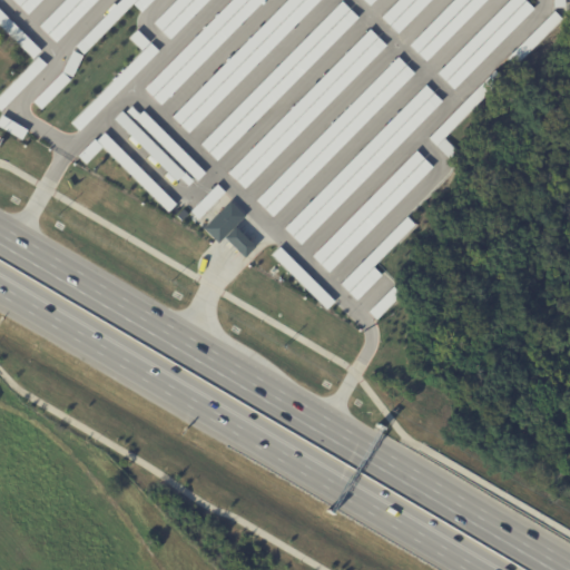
[(12,0),(27,13),(39,0),(12,0)]
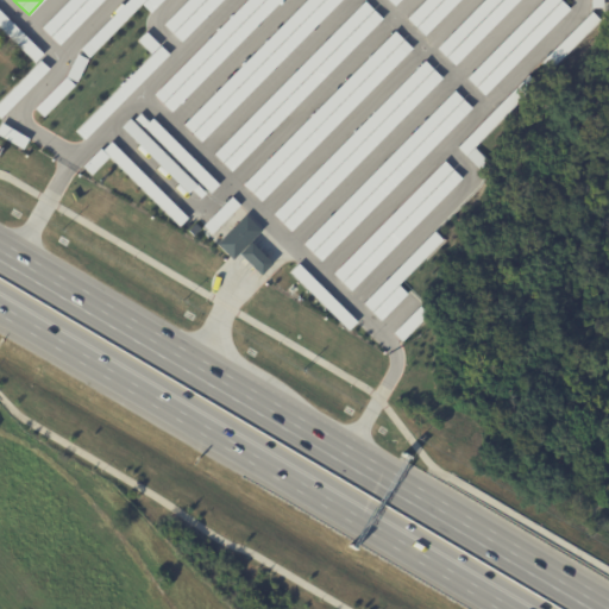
[(67,0),(41,27),(58,44),(101,0),(67,0)]
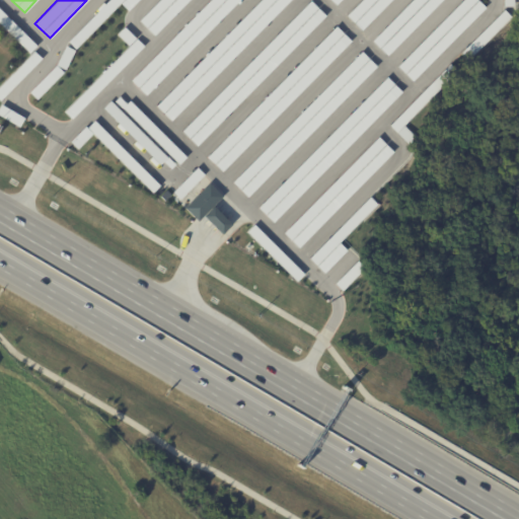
[(107,0),(67,42),(75,49),(120,3),(128,10),(137,0),(107,0)]
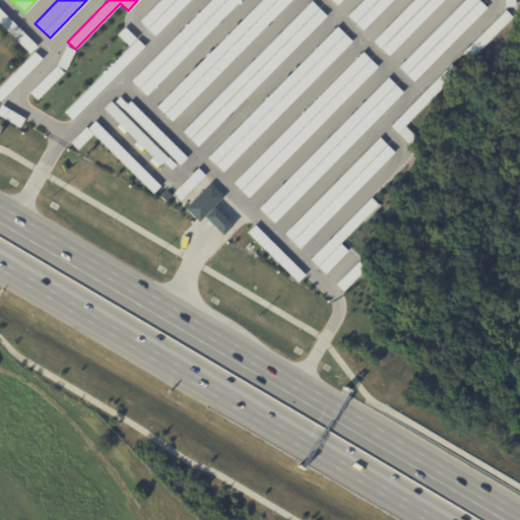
[(239,0),(145,95),(130,80),(209,0),(239,0)]
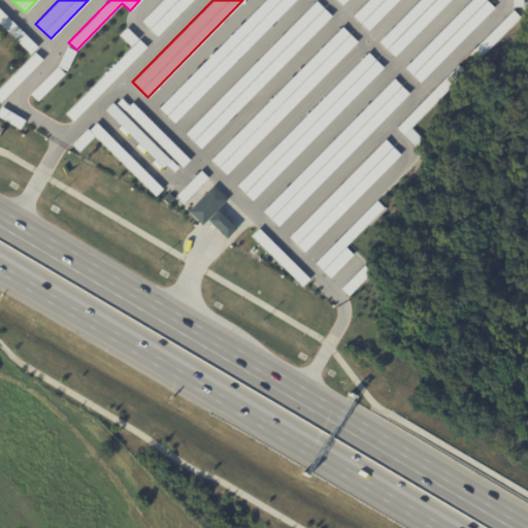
[(160,0),(140,21),(156,36),(191,0),(160,0)]
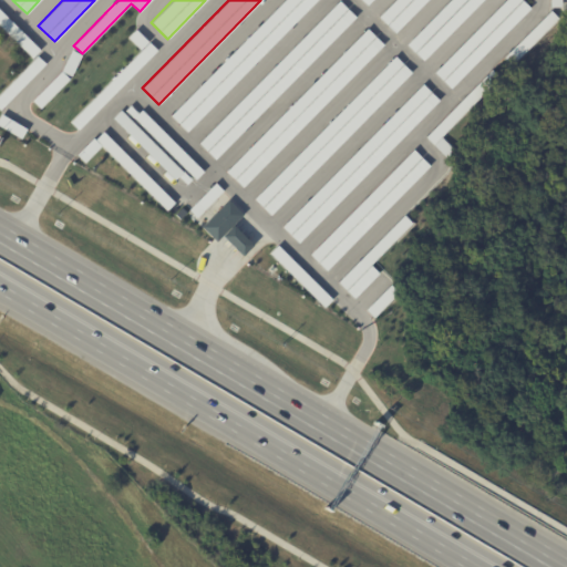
[(317,0),(187,132),(171,115),(284,0),(317,0)]
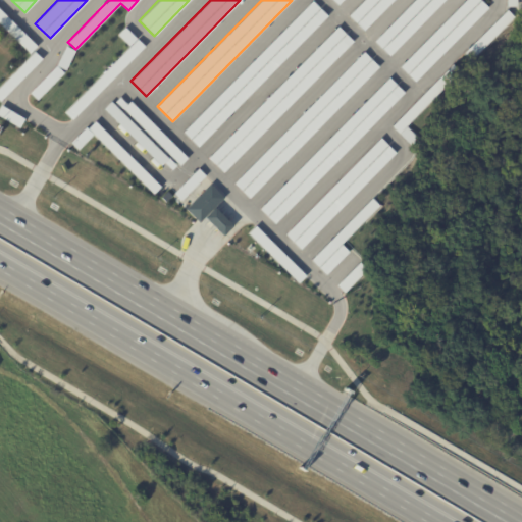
[(392,0),(363,30),(348,14),(361,0),(392,0)]
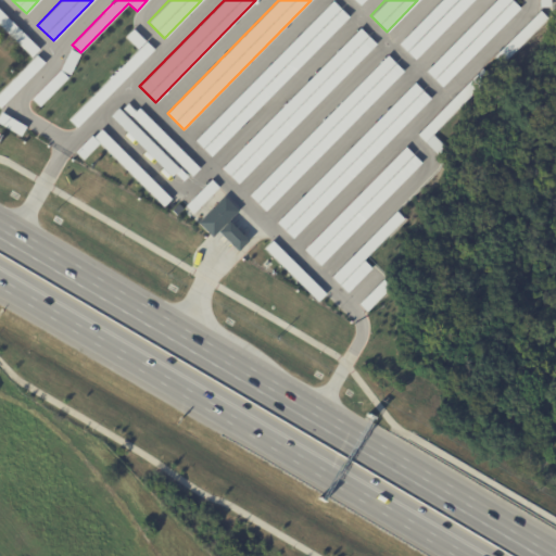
[(471,0),(414,59),(397,42),(439,0),(471,0)]
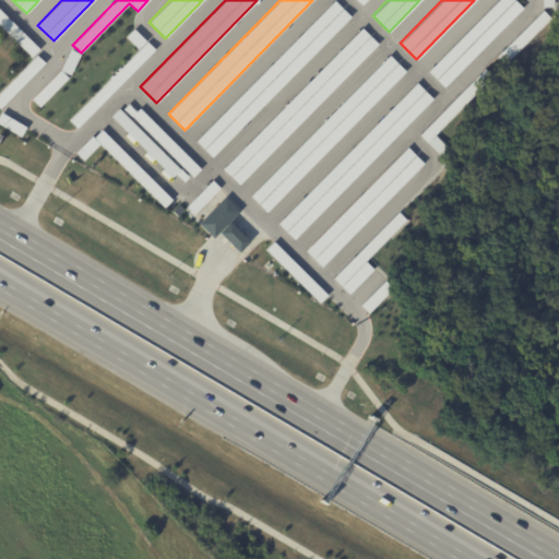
[(444,87),(484,46),(522,8),(513,0),(498,0),(428,71),(444,87)]
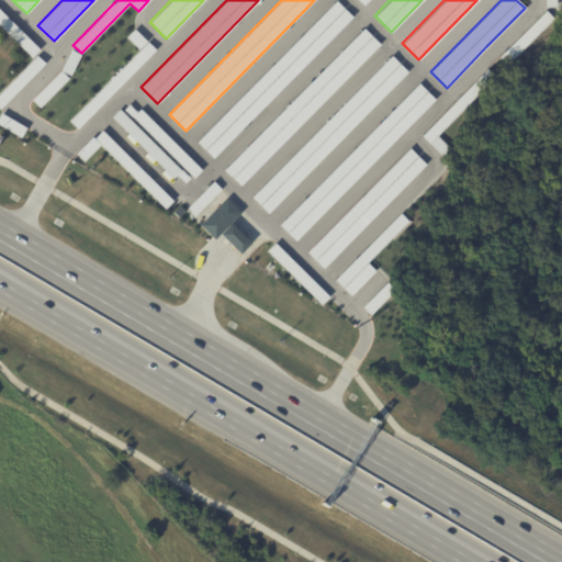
[(213,158),(197,142),(336,1),(352,18),(213,158)]
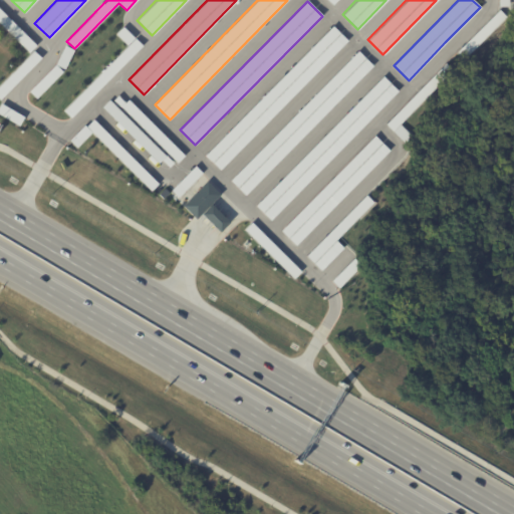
[(28,52),(0,24),(0,9),(35,45),(28,52)]
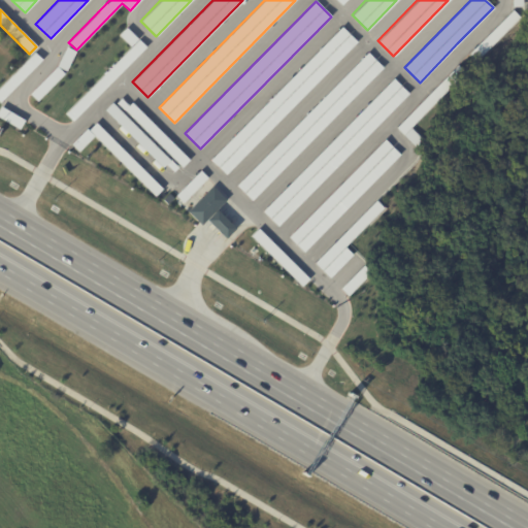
[(469,53),(512,9),(520,17),(476,61),(469,53)]
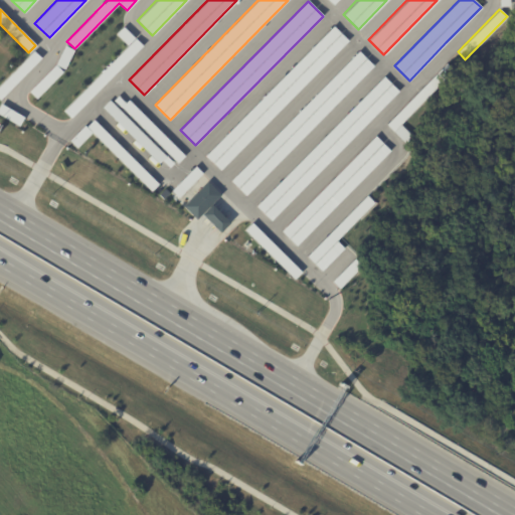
[(220,170),(205,155),(333,25),(348,40),(220,170)]
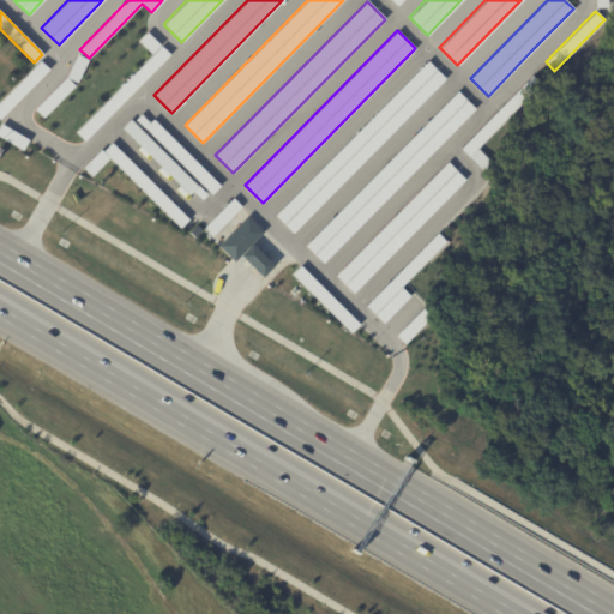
[(151,53),(138,41),(146,31),(160,44),(151,53)]
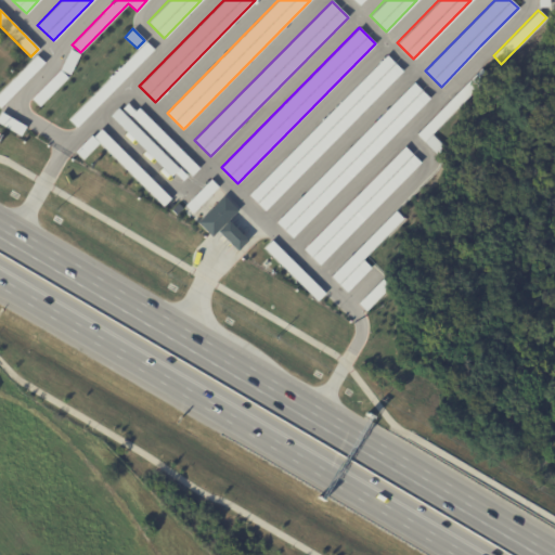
[(76,127),(68,119),(145,41),(153,49),(76,127)]
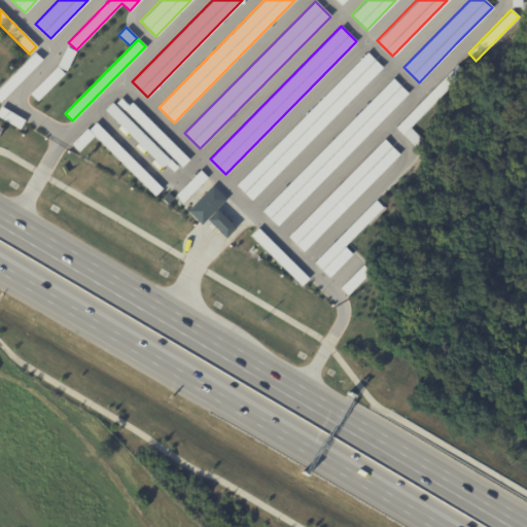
[(65,70),(56,65),(66,46),(75,50),(65,70)]
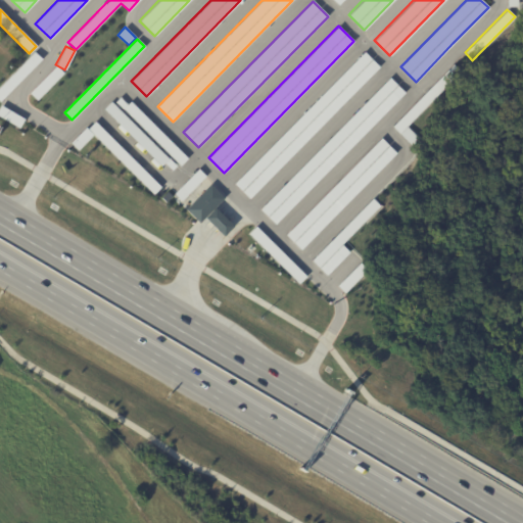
[(0,100),(0,85),(34,51),(41,59),(0,100)]
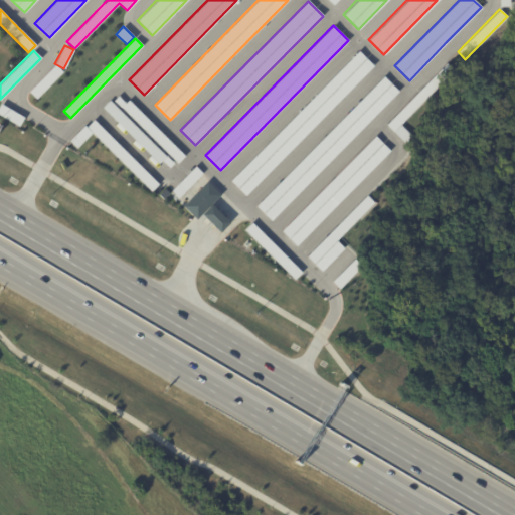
[(244,195),(229,180),(358,50),(372,65),(244,195)]
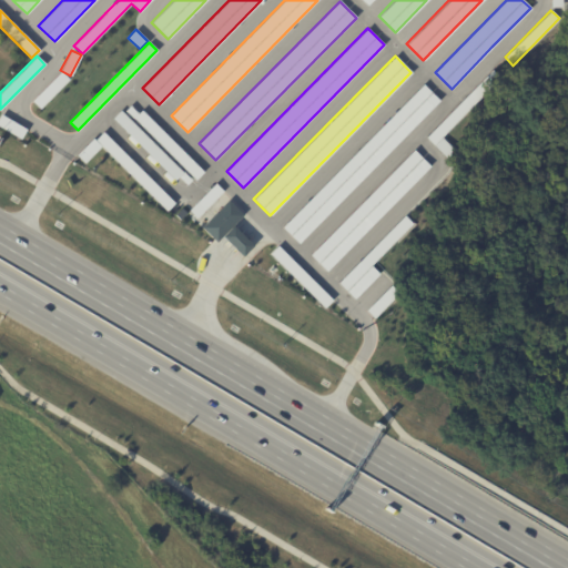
[(426,137),(493,69),(500,78),(442,138),(454,150),(447,158),(426,137)]
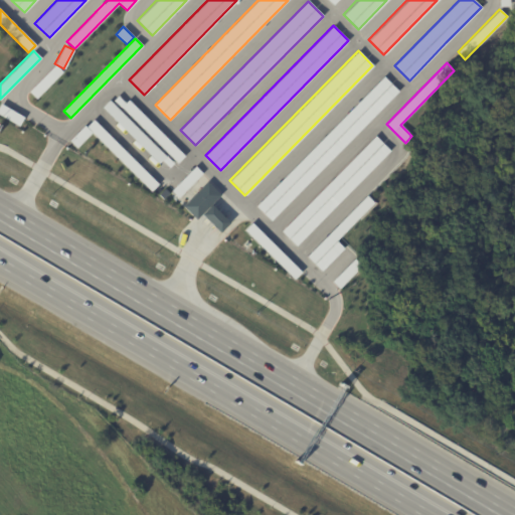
[(35,99),(28,92),(54,64),(61,71),(35,99)]
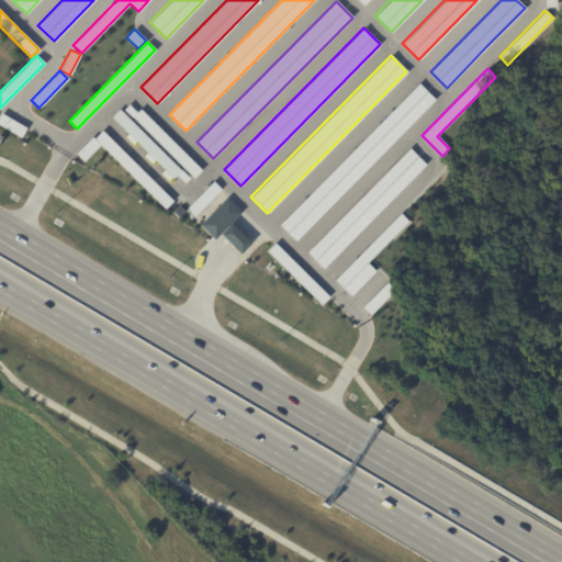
[(295,239),(279,223),(418,82),(435,99),(295,239)]
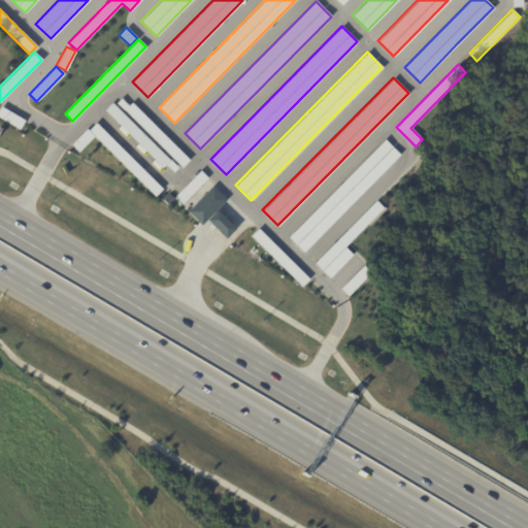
[(189,160),(182,167),(117,102),(121,98),(128,105),(131,102),(189,160)]
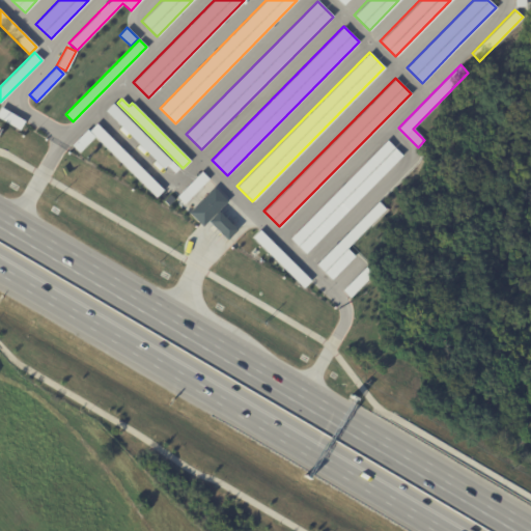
[(105,110),(112,103),(178,168),(173,172),(166,165),(163,168),(105,110)]
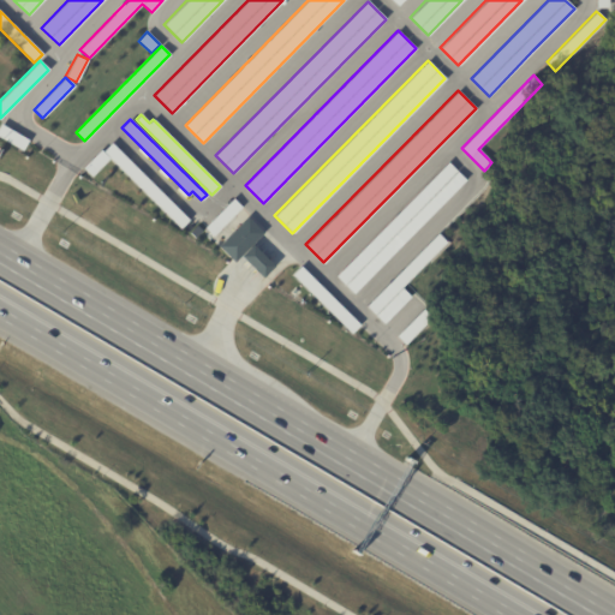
[(22,150),(0,137),(0,124),(28,139),(22,150)]
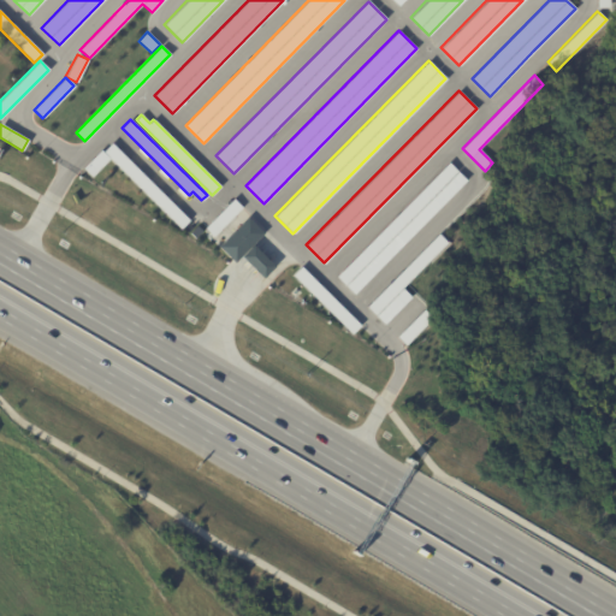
[(179,227),(110,158),(102,152),(112,142),(189,219),(179,227)]
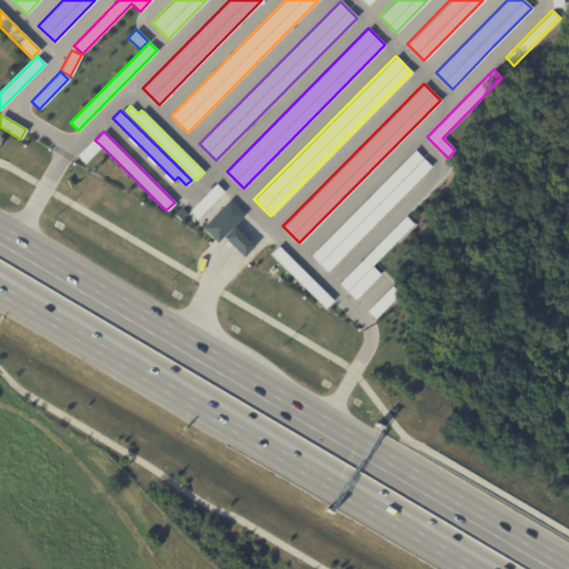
[(101,146),(85,163),(76,155),(92,138),(95,140),(101,146)]
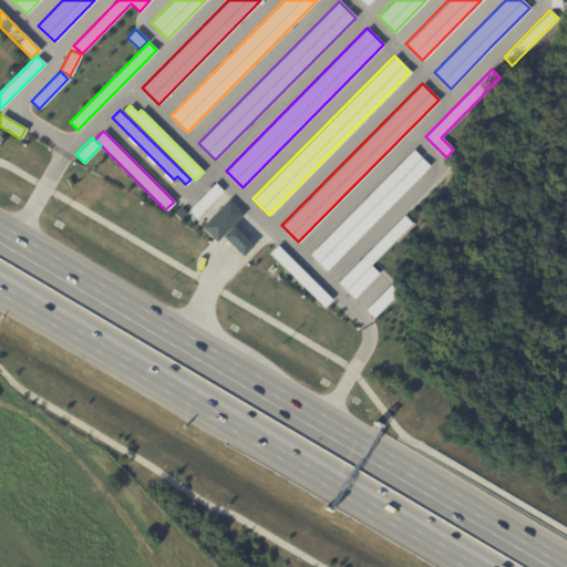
[(326,270),(309,254),(412,150),(429,165),(326,270)]
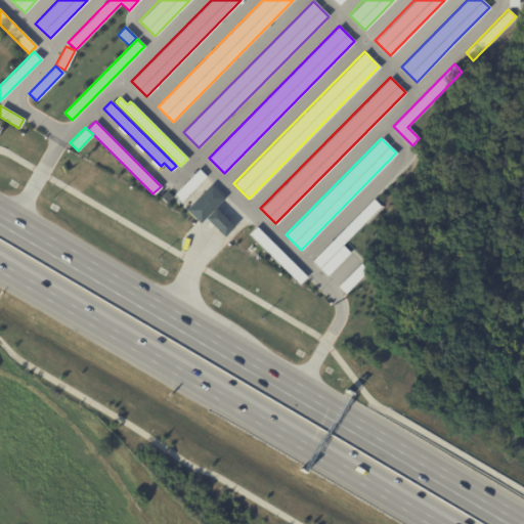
[(174,193),(198,169),(206,176),(181,201),(174,193)]
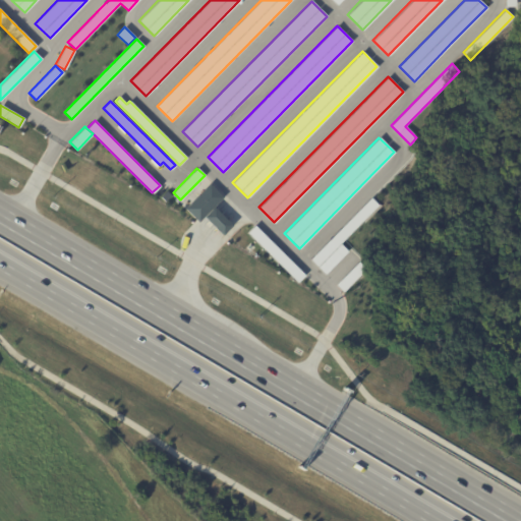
[(184,208),(210,184),(222,197),(214,206),(224,216),(231,225),(221,235),(214,228),(203,216),(197,222),(184,208)]
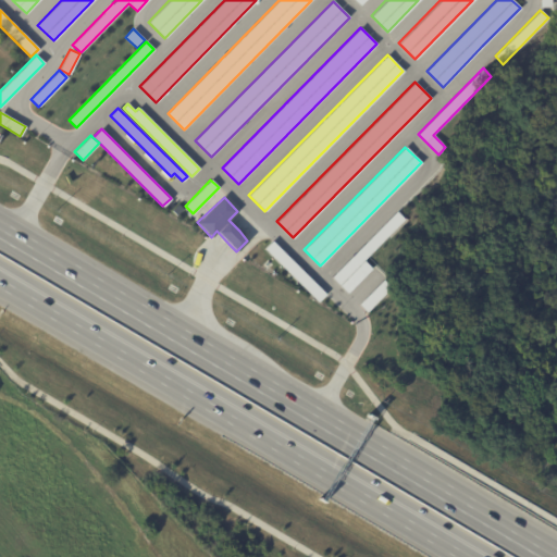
[(176,214),(171,210),(177,203),(183,208),(176,214)]
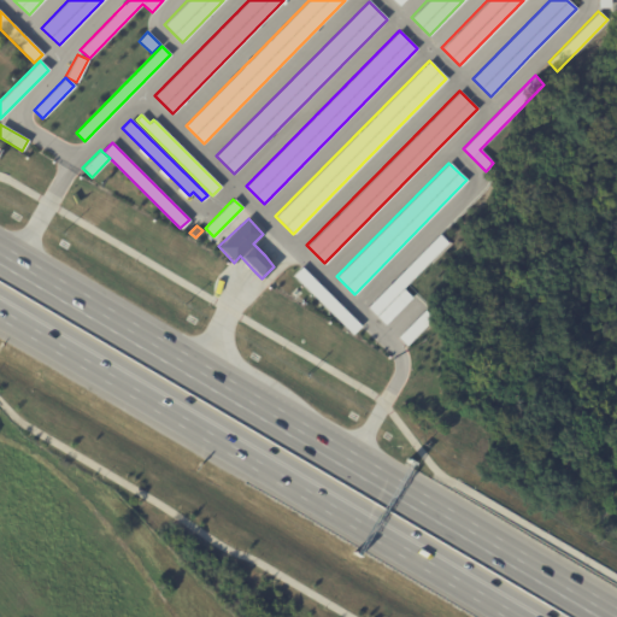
[(366,306),(439,234),(447,242),(403,288),(412,298),(385,324),(366,306)]
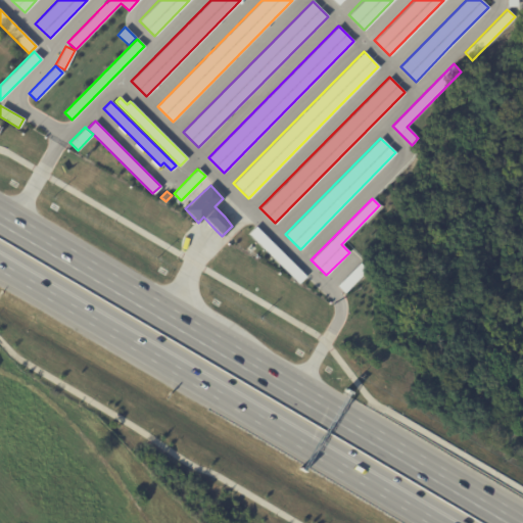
[(298,283),(248,233),(254,226),(305,276),(298,283)]
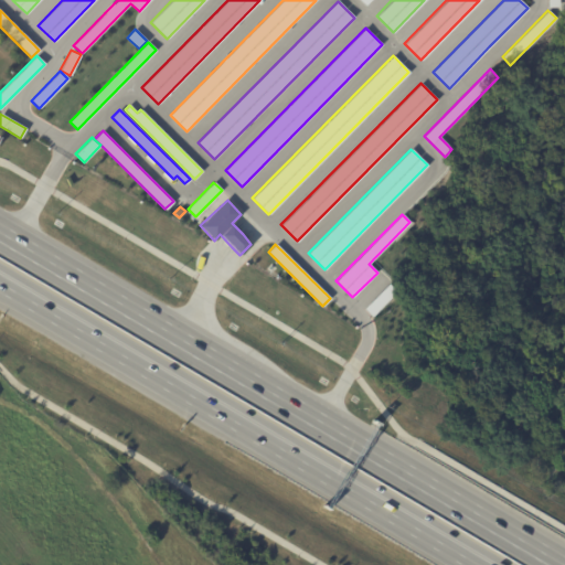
[(363,308),(386,285),(395,294),(372,317),(363,308)]
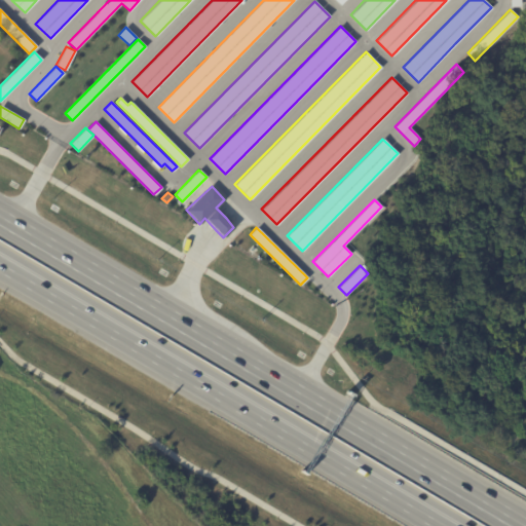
All buildings are outlined.
